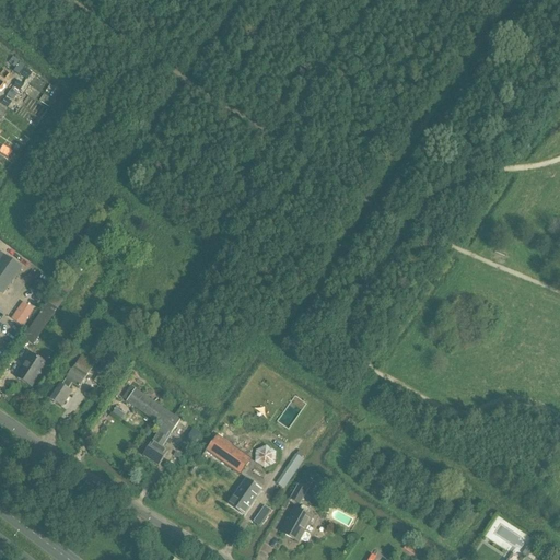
[(20,62),(13,58),(9,63),(15,68),(20,62)]
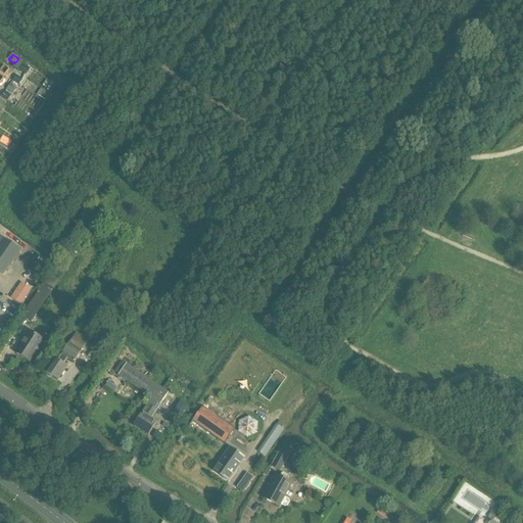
[(18,59),(12,67),(17,70),(24,62),(18,59)]
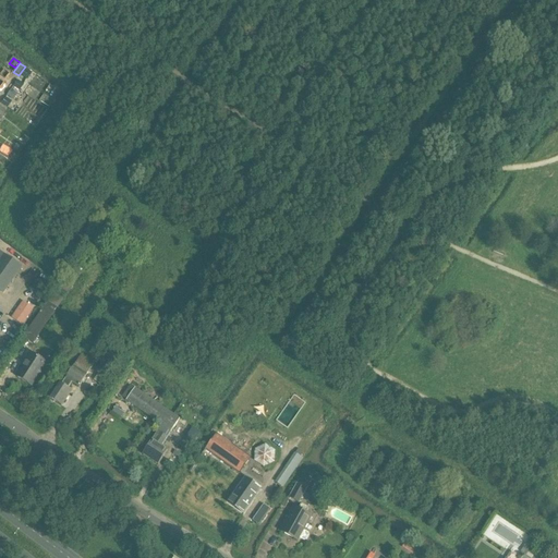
[(32,73),(26,70),(22,76),(27,80),(32,73)]
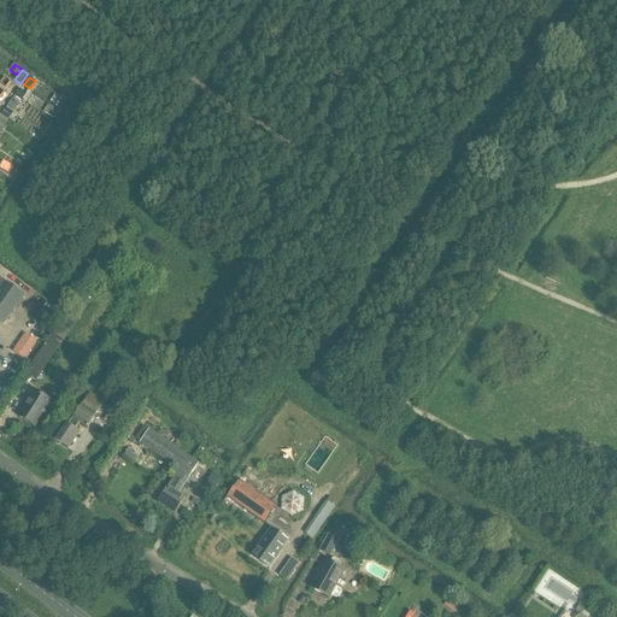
[(18,94),(24,98),(28,93),(23,88),(18,94)]
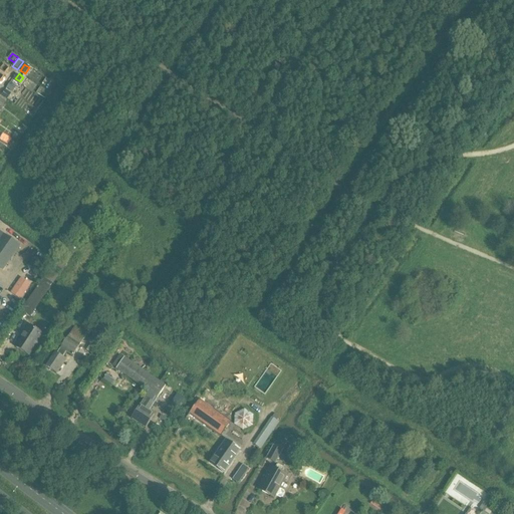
[(6,87),(11,91),(16,85),(10,81),(6,87)]
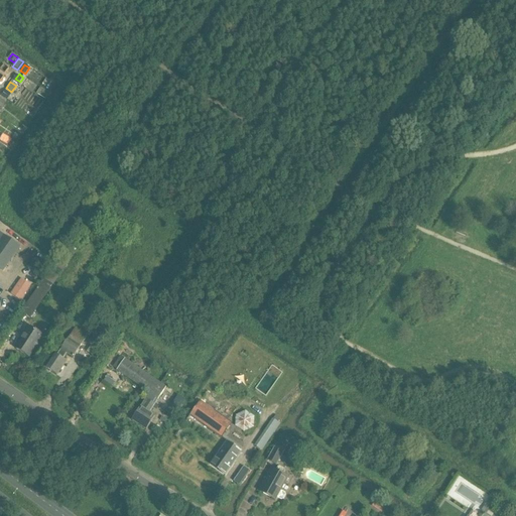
[(5,91),(1,96),(7,100),(10,94),(5,91)]
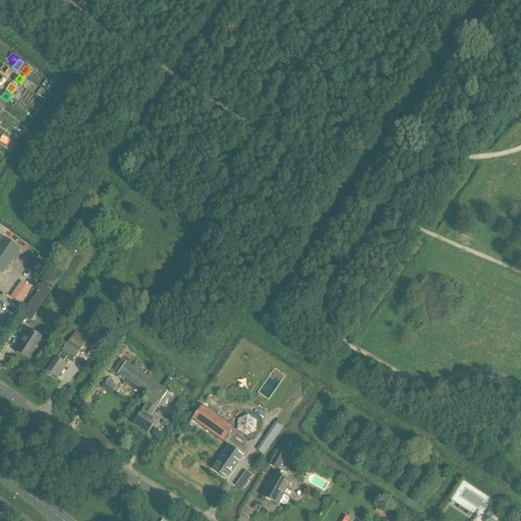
[(3,238),(0,242),(0,272),(3,275),(20,250),(3,238)]
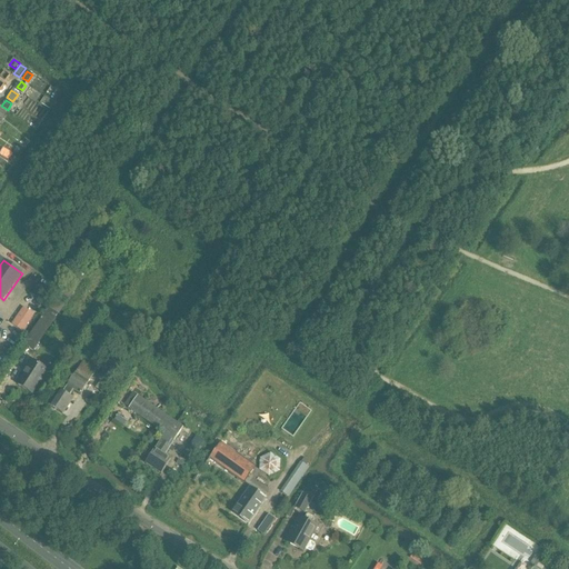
[(22,346),(32,352),(51,325),(51,323),(66,302),(58,296),(22,346)]
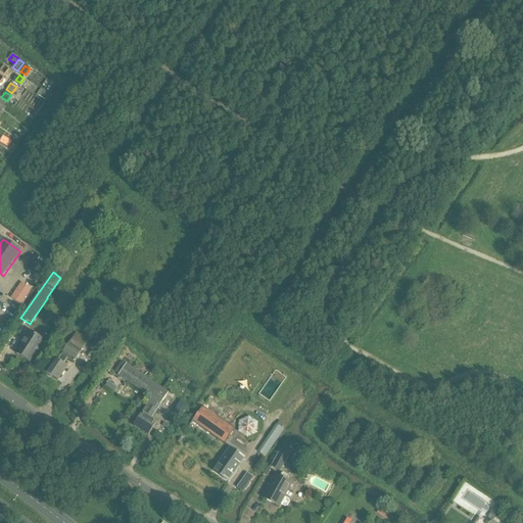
[(105,332),(111,336),(119,327),(112,323),(105,332)]
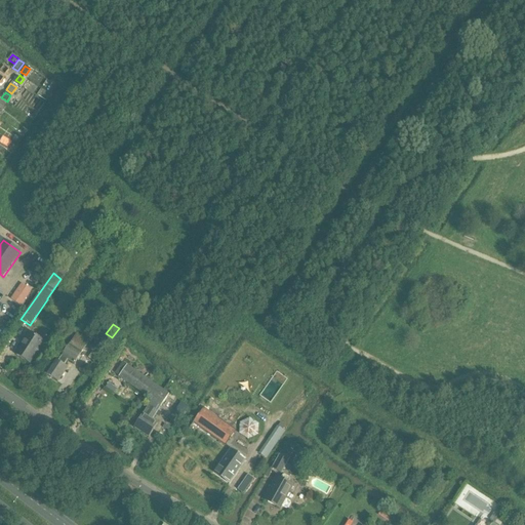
[(84,331),(80,337),(76,334),(57,362),(55,360),(45,374),(47,375),(47,377),(50,379),(51,378),(57,382),(67,368),(64,365),(68,360),(75,364),(81,353),(82,353),(92,336),(94,332),(88,328),(85,332),(84,331)]
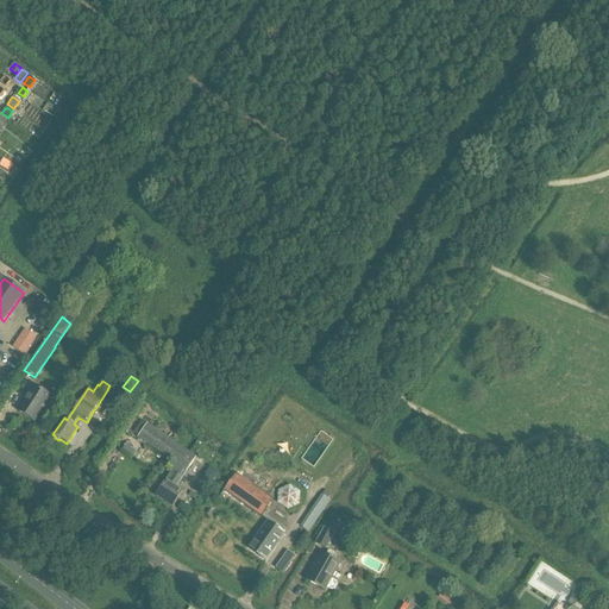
[(17,412),(35,422),(51,396),(33,385),(17,412)]
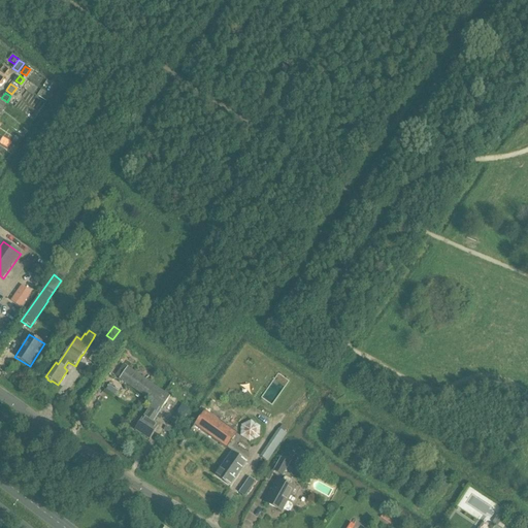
[(170,397),(157,388),(128,367),(120,378),(141,394),(141,395),(153,402),(134,430),(150,440),(158,427),(153,423),(170,397)]
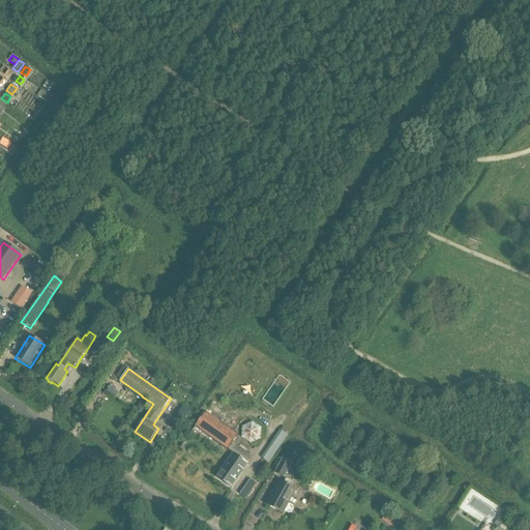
[(195,428),(198,431),(199,430),(227,449),(237,434),(205,412),(202,410),(199,415),(202,417),(195,428)]
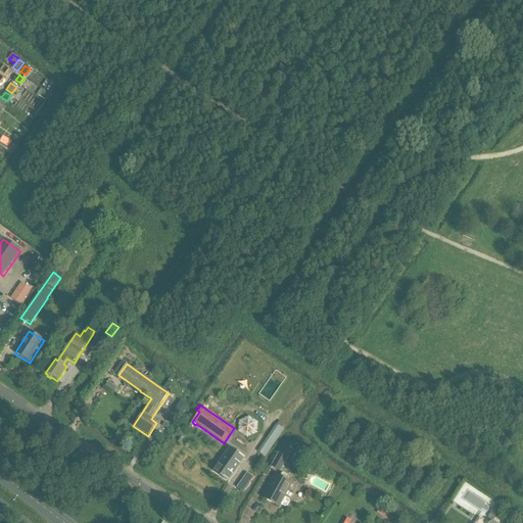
[(256,434),(257,423),(248,417),(239,421),(238,432),(247,438),(256,434)]
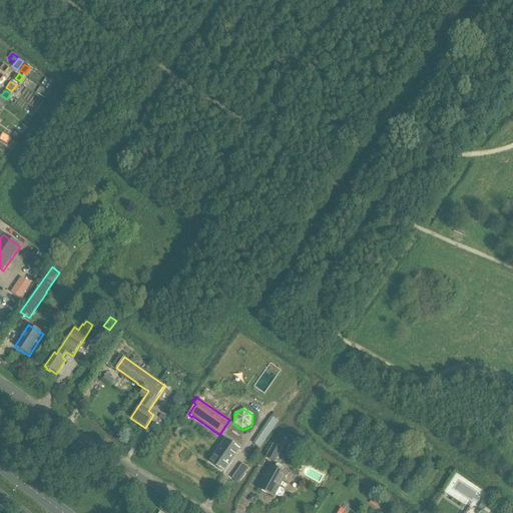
[(278,438),(274,445),(267,459),(275,464),(287,442),(278,438)]
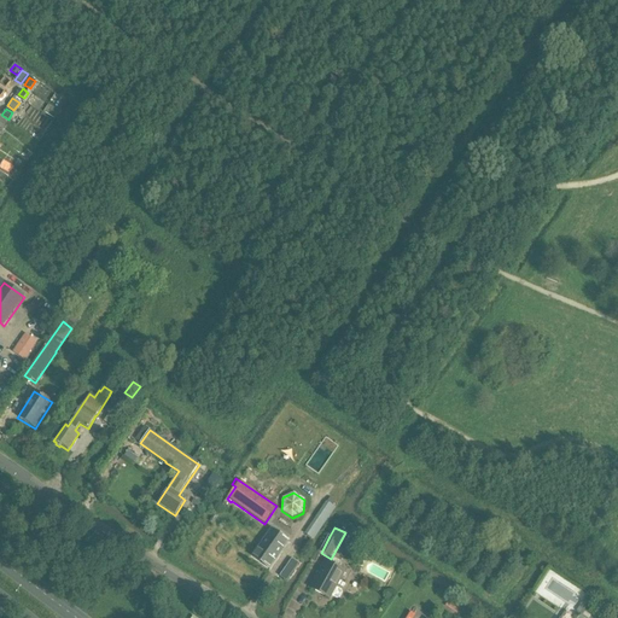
[(252,557),(269,570),(289,541),(272,529),(252,557)]
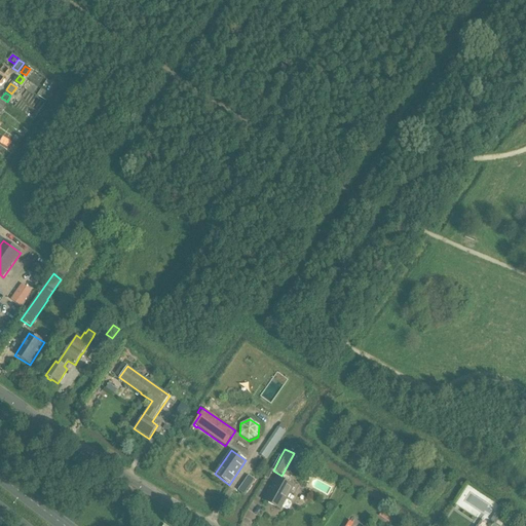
[(238,490),(243,494),(253,480),(248,477),(238,490)]
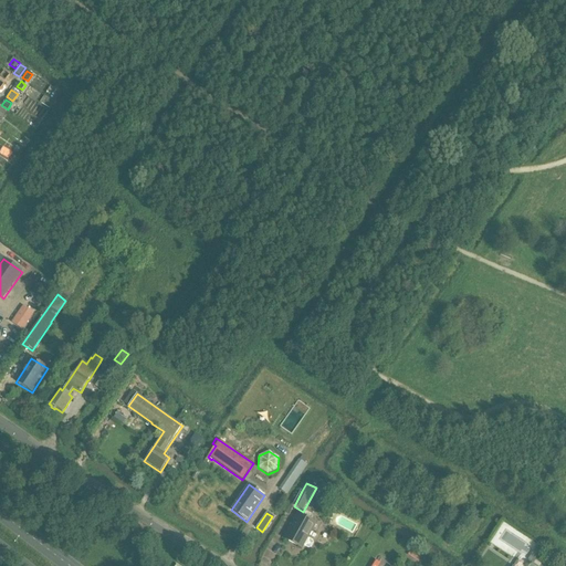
[(297,514),(284,538),(302,548),(303,546),(308,548),(311,547),(313,544),(312,541),(307,538),(315,524),(297,514)]
